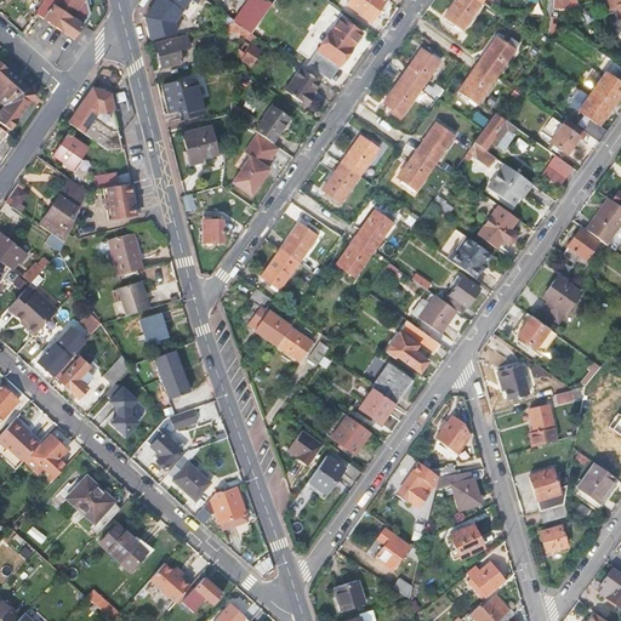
[(41,0),(45,3),(36,15),(72,39),(79,28),(89,13),(84,0),(41,0)]
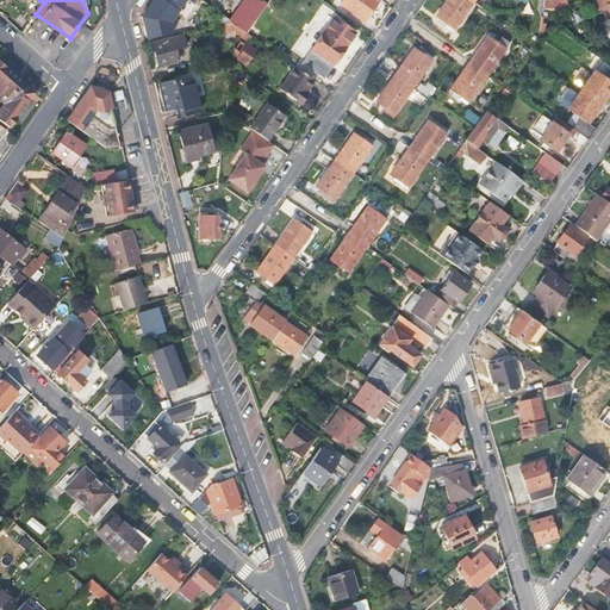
[(154,0),(142,18),(148,39),(173,32),(172,23),(179,12),(185,16),(195,0),(154,0)]
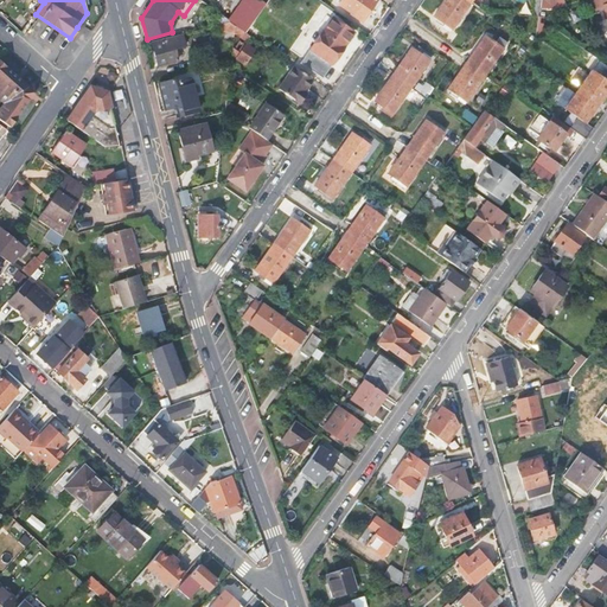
[(259,0),(243,0),(229,21),(246,33),(266,5),(259,0)]
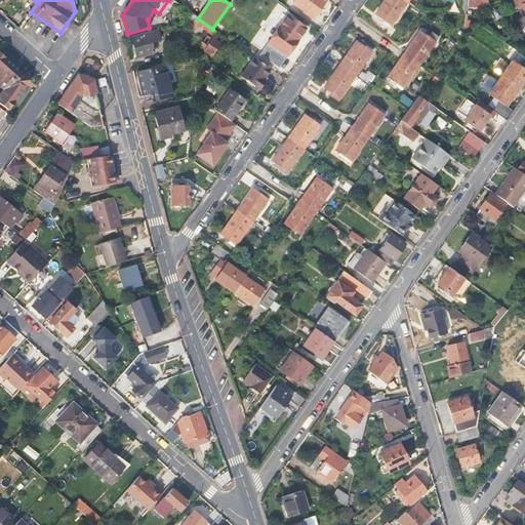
[(296,0),(294,4),(305,11),(305,12),(313,18),(326,0),(325,0),(296,0)]
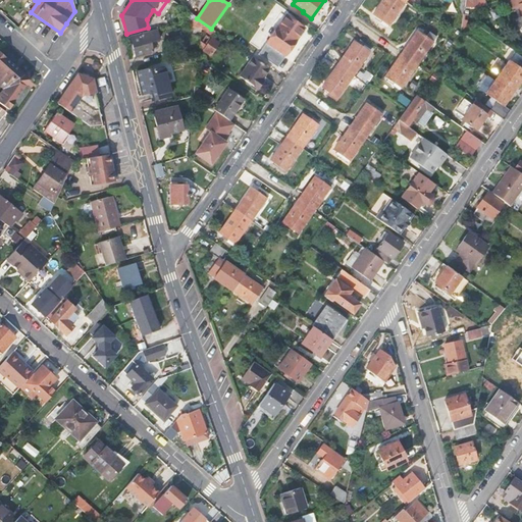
[(402,0),(383,0),(374,13),(388,24),(405,1),(402,0)]
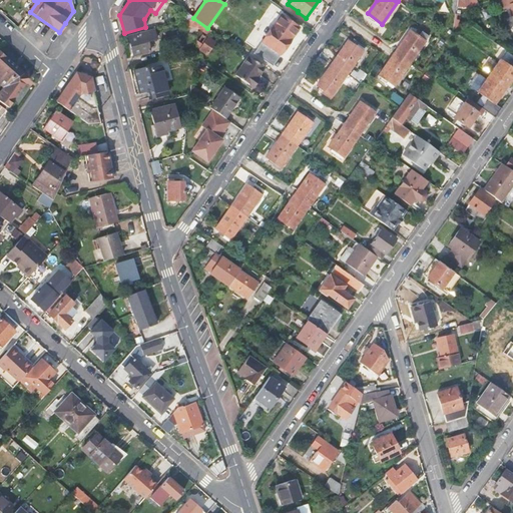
[(162,18),(164,22),(160,22),(162,27),(184,21),(181,13),(162,18)]
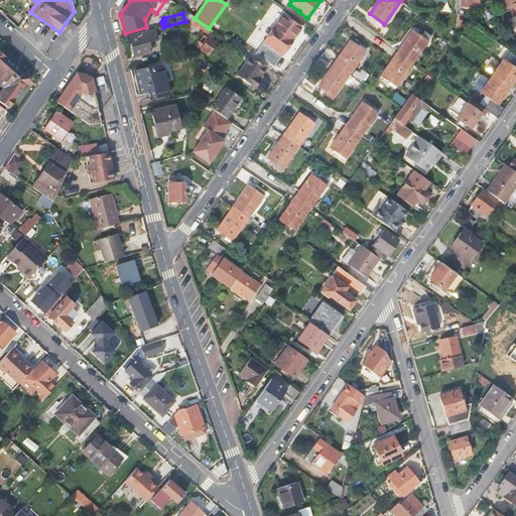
[(283,14),(256,53),(274,66),(301,27),(283,14)]
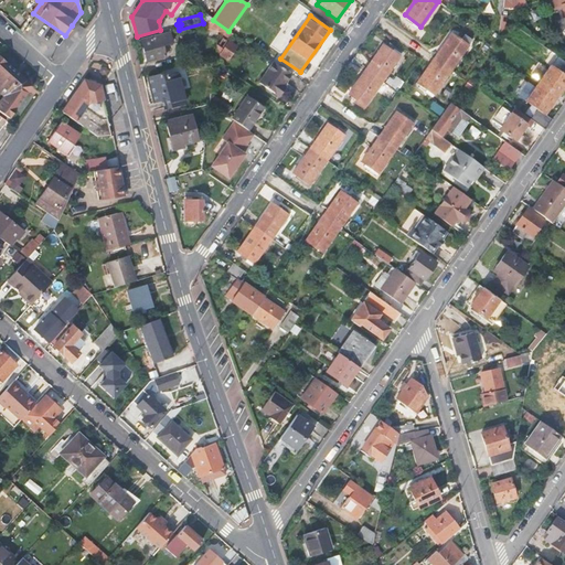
[(140,42),(146,62),(166,57),(163,48),(172,45),(169,32),(150,36),(150,40),(140,42)]
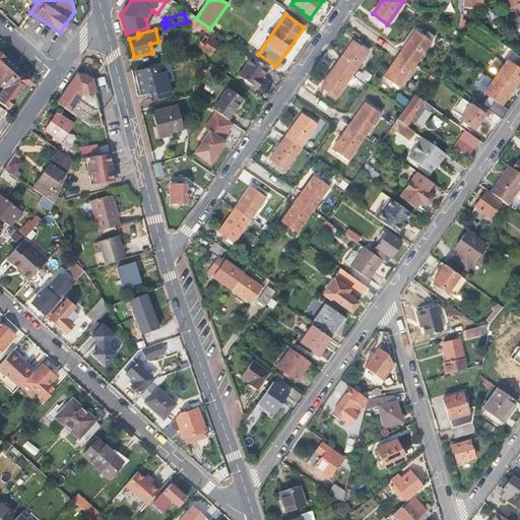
[(415,30),(400,53),(415,63),(431,41),(415,30)]
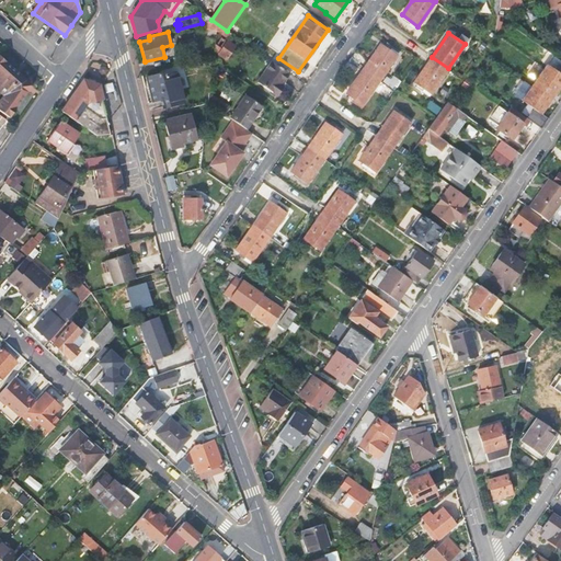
[(219,48),(217,53),(228,59),(236,47),(224,39),(218,47),(219,48)]
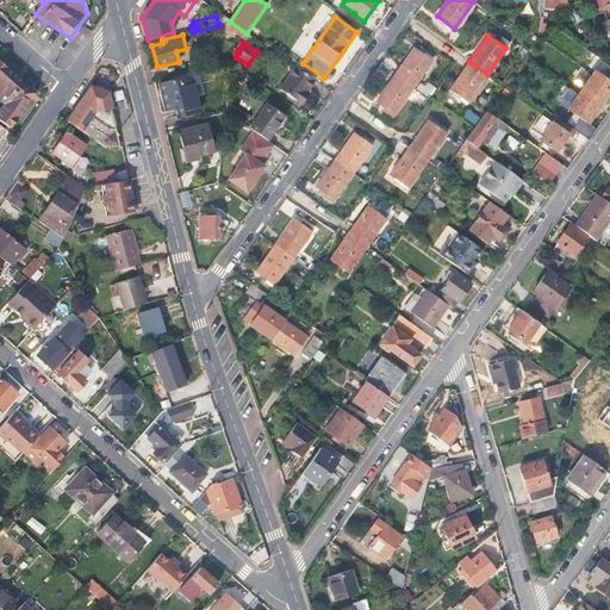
[(414,48),(396,75),(414,87),(434,57),(425,53),(424,55),(414,48)]
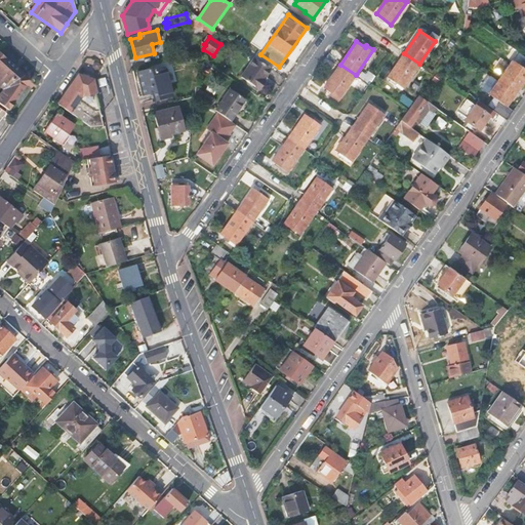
[(404,53),(388,77),(402,87),(419,64),(404,53)]
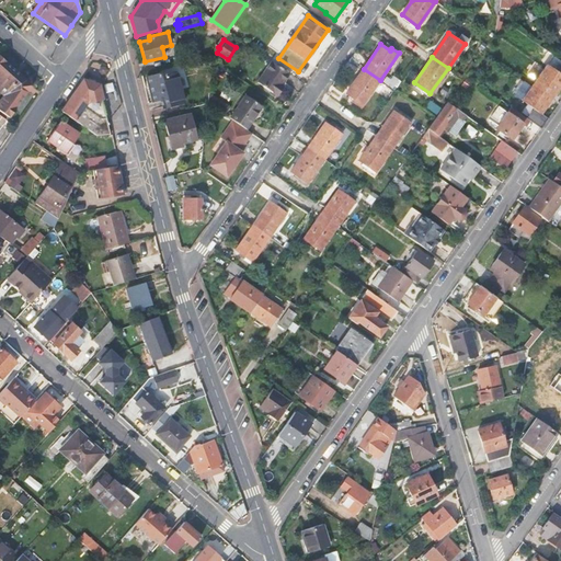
[(546,66),(534,83),(552,98),(560,84),(560,61),(554,57),(547,67),(546,66)]
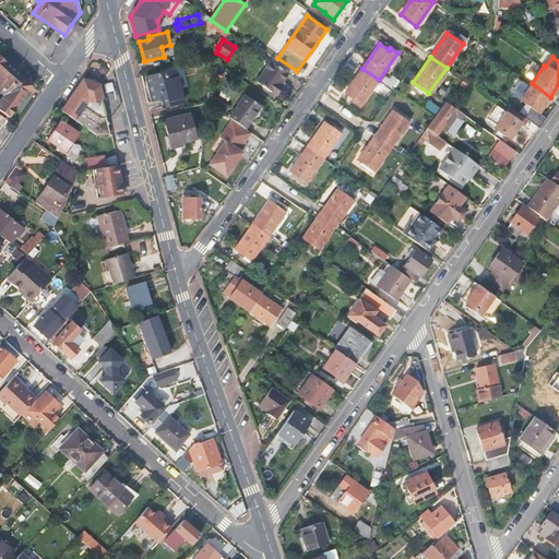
[(0,93),(2,95),(0,98),(0,110),(7,116),(11,109),(15,108),(27,93),(31,93),(30,80),(26,80),(20,74),(15,70),(7,62),(0,62),(0,93)]
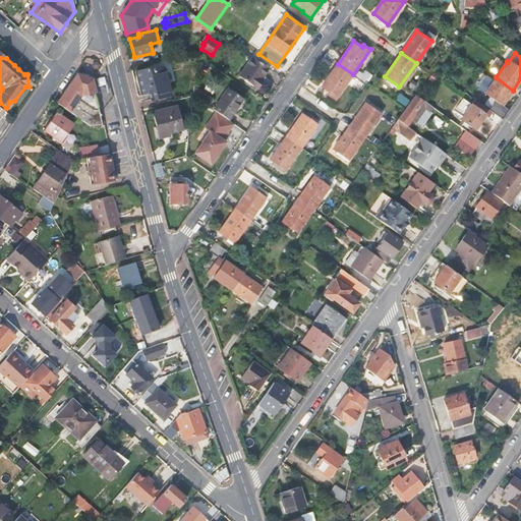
[(255,59),(242,78),(259,91),(266,83),(263,81),(271,70),(255,59)]
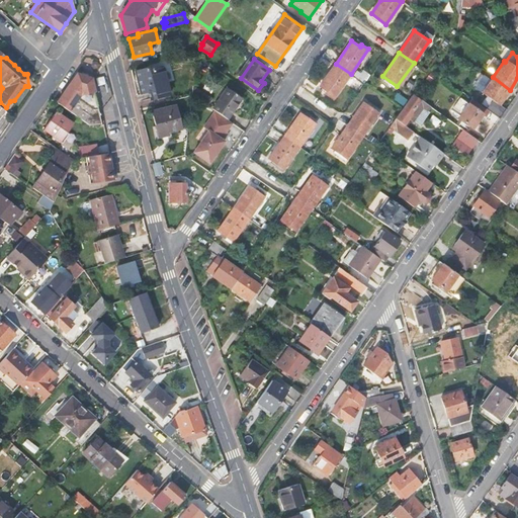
[(336,64),(320,86),(335,96),(351,74),(336,64)]
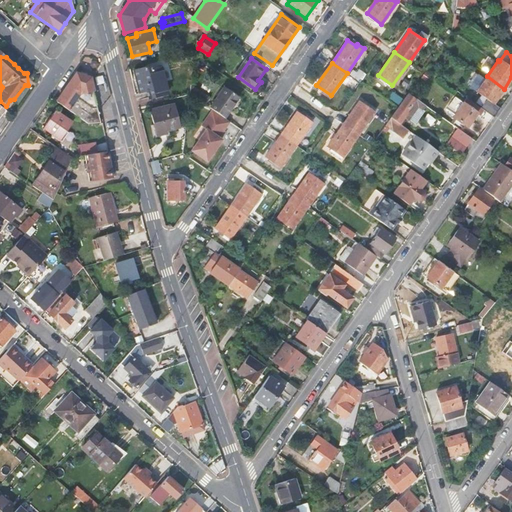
[(144,67),(133,71),(136,79),(139,79),(142,92),(149,90),(152,97),(168,93),(161,66),(146,71),(144,67)]
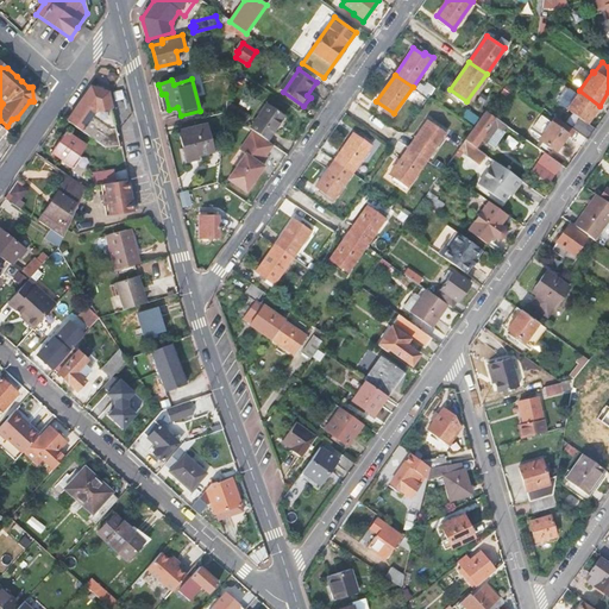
[(67,120),(106,148),(119,146),(111,111),(110,108),(111,107),(107,92),(104,90),(95,88),(90,87),(67,120)]
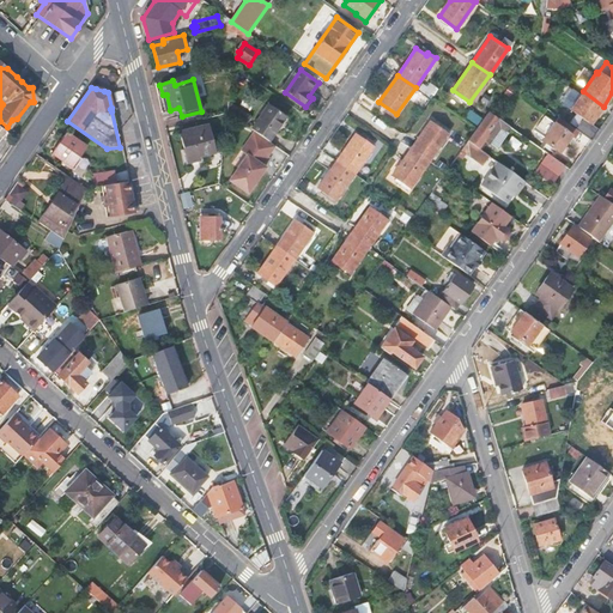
[(570,109),(582,119),(575,129),(575,131),(592,141),(599,131),(590,125),(604,107),(583,91),(570,109)]
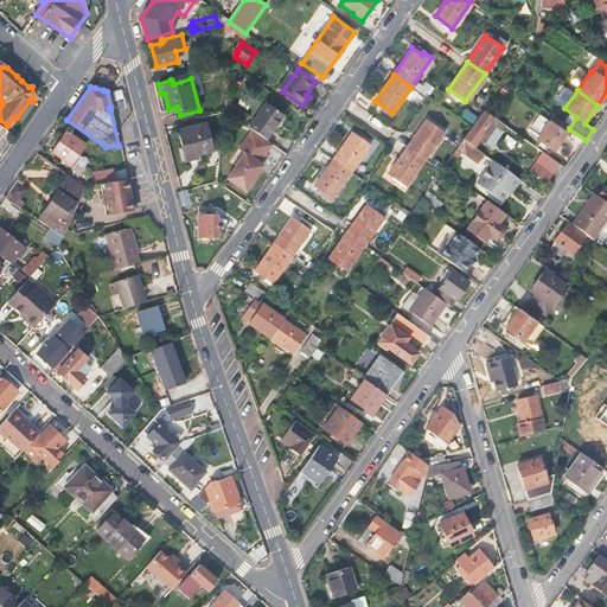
[(225,112),(244,125),(250,116),(228,100),(225,112)]
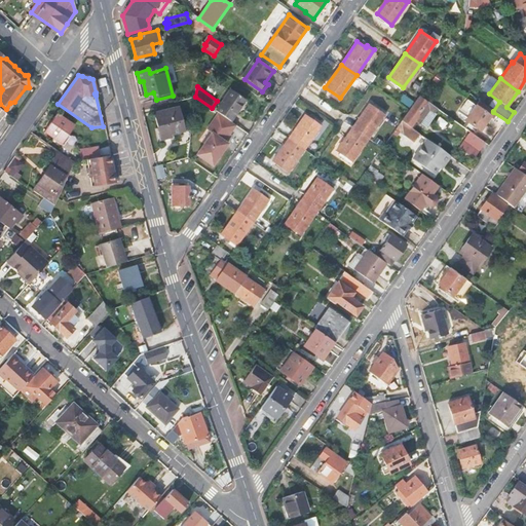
[(230,89),(216,111),(219,113),(230,121),(245,100),(230,89)]
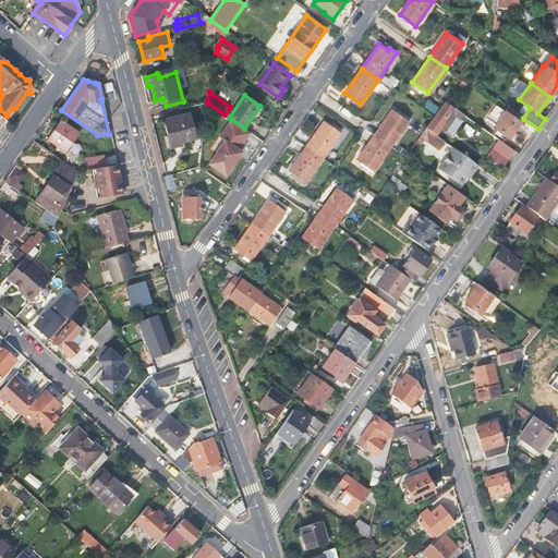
[(444,101),(432,118),(425,128),(435,134),(440,126),(444,130),(455,116),(459,119),(462,114),(444,101)]
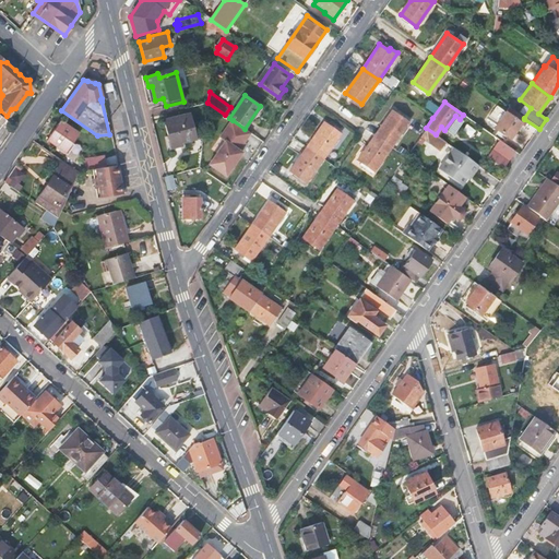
[(506,114),(521,125),(524,119),(524,118),(510,108),(506,114)]
